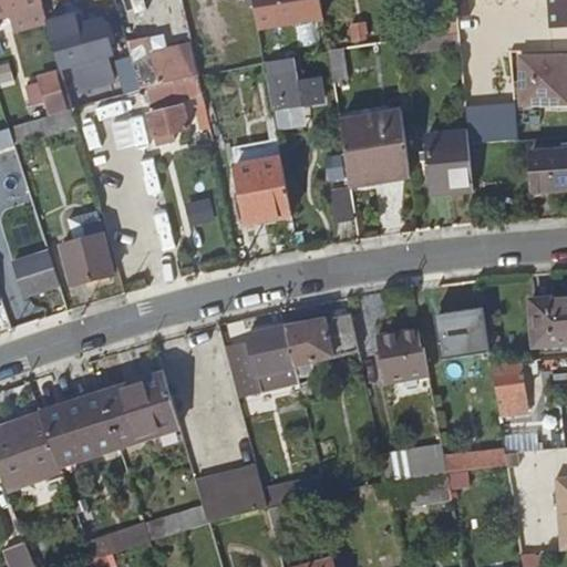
[(0,0),(0,19),(42,7),(40,0),(0,0)]
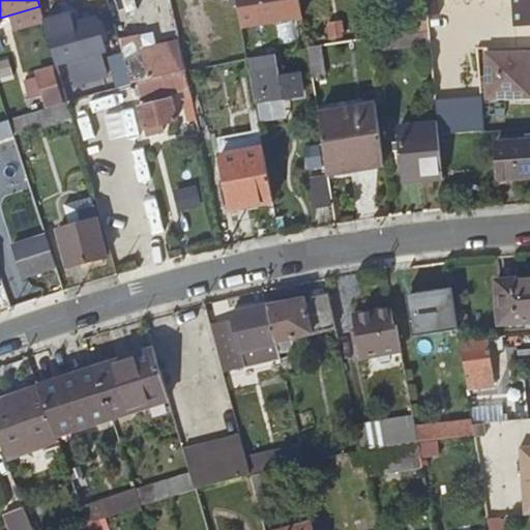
[(236,0),(241,27),(258,24),(254,0),(236,0)]
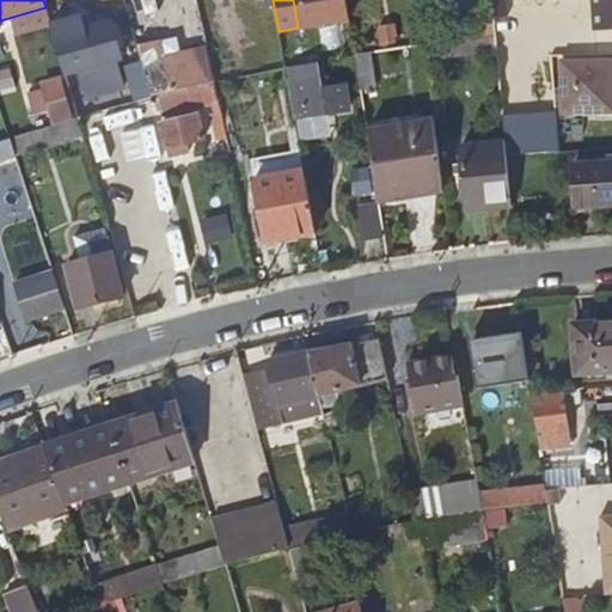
[(293,0),(298,28),(349,20),(346,0),(293,0)]
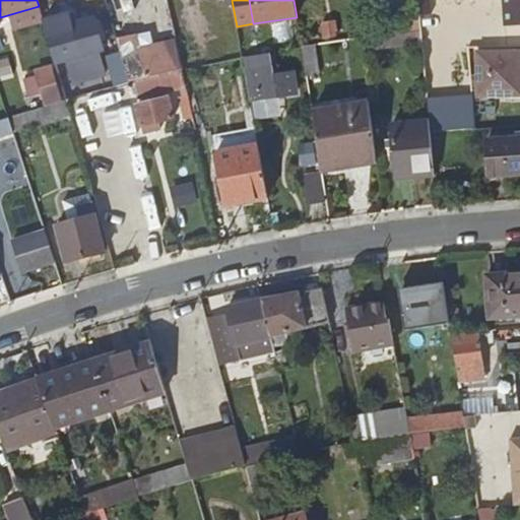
[(519,0),(501,0),(502,26),(519,25),(519,0)]
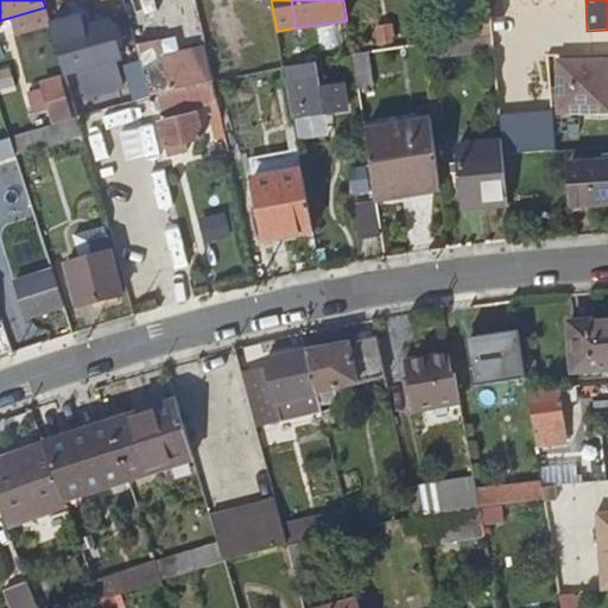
[(80,71),(84,94),(115,87),(109,65),(115,64),(105,25),(86,30),(82,16),(50,24),(57,46),(59,49),(67,75),(80,71)]
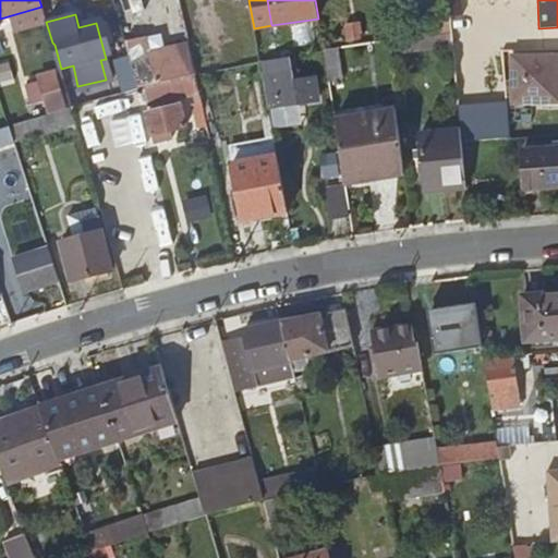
[(145,88),(197,74),(193,55),(156,63),(150,44),(123,50),(126,62),(134,92),(145,88)]
